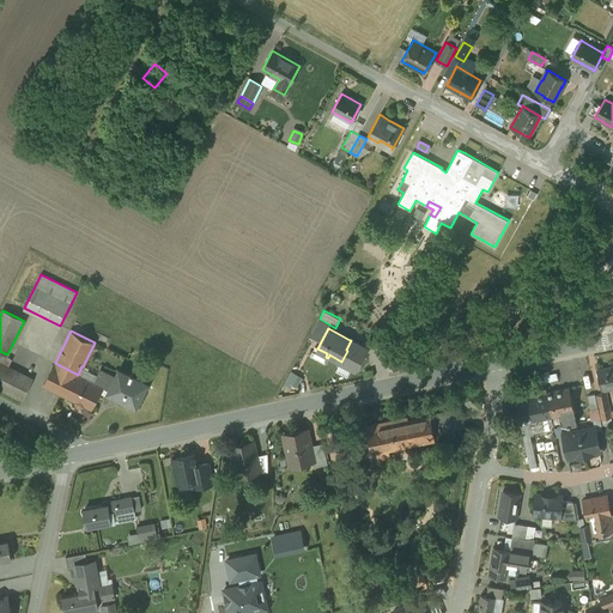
[(366,347),(351,339),(350,340),(351,340),(346,350),(347,351),(341,362),(354,369),(354,368),(356,368),(359,368),(362,362),(360,358),(366,347)]
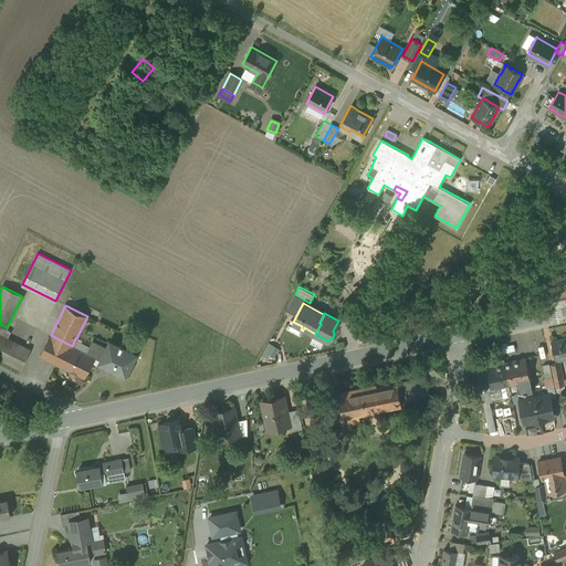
[(373,327),(358,318),(352,331),(358,335),(360,331),(368,335),(373,327)]
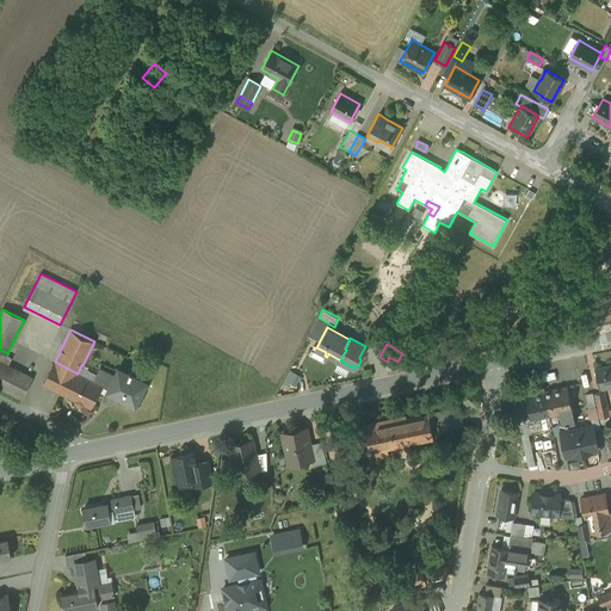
[(34,378),(0,360),(0,387),(23,399),(34,378)]
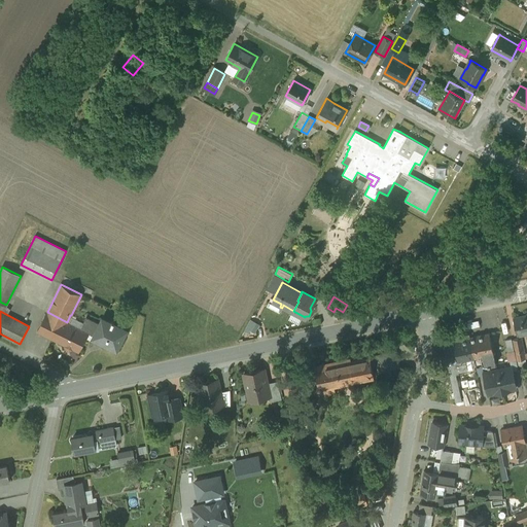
[(86,317),(80,328),(67,322),(47,312),(38,330),(37,330),(66,345),(66,346),(66,348),(70,350),(72,349),(72,348),(78,351),(88,332),(95,336),(101,324),(86,317)]
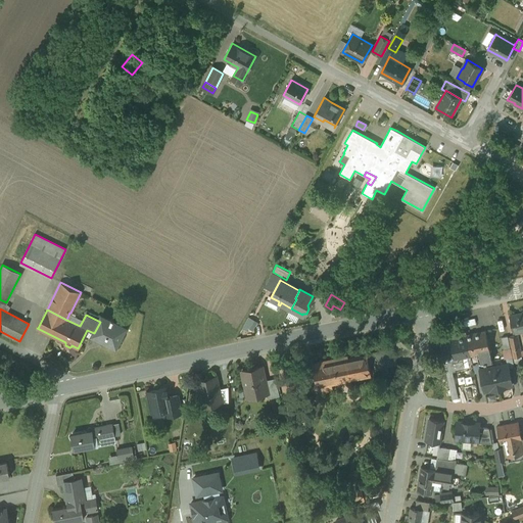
[(522,312),(510,315),(514,332),(522,330),(522,312)]
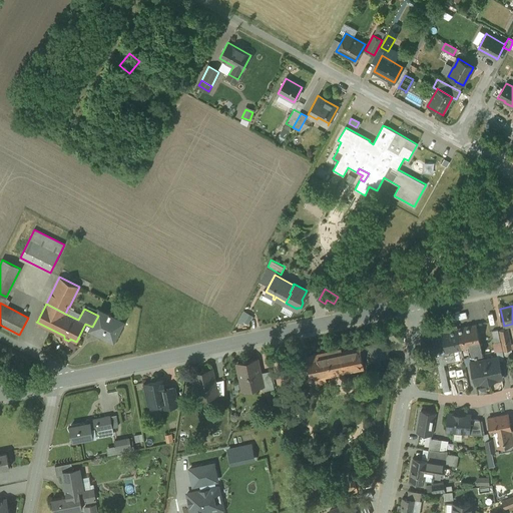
[(108,315),(100,311),(98,316),(92,327),(91,329),(93,330),(93,329),(102,333),(101,334),(113,340),(118,330),(117,330),(121,322),(122,323),(122,322),(110,316),(111,313),(109,312),(108,315)]
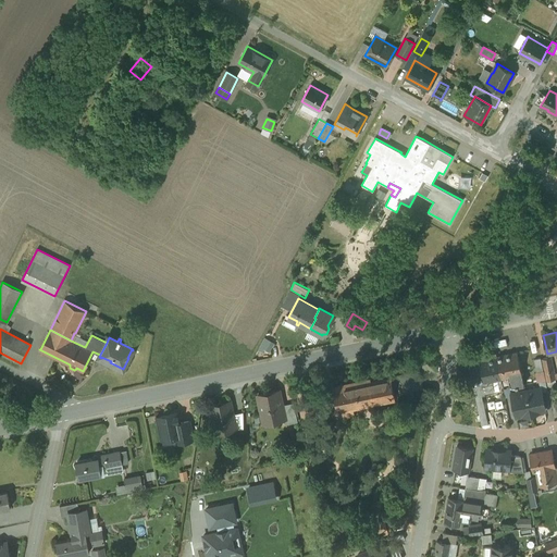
[(496,353),(467,359),(482,424),(487,423),(482,394),(499,390),(497,379),(500,378),(496,357),(496,353)]
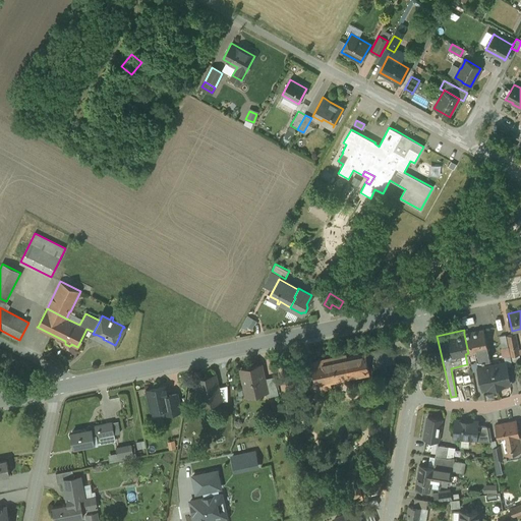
[(464,334),(468,353),(475,352),(477,362),(482,361),(484,361),(484,360),(490,359),(483,330),(464,334)]
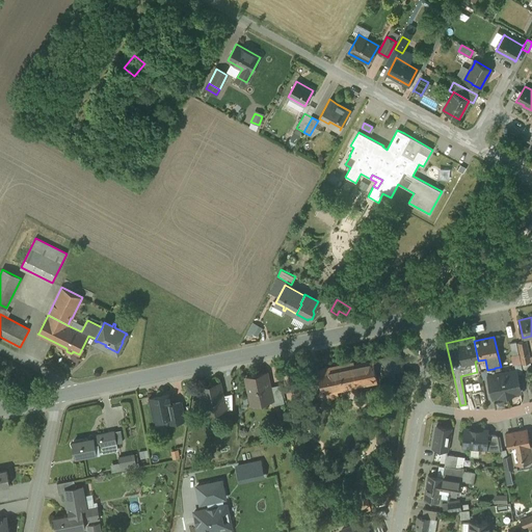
[(526,341),(517,342),(521,355),(529,353),(526,341)]
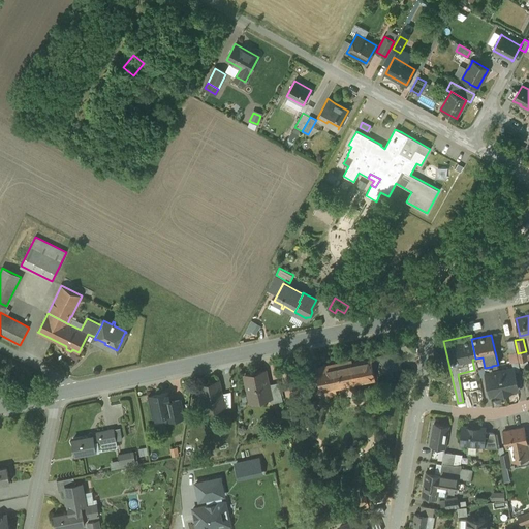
[(514,340),(507,341),(510,353),(516,352),(514,340)]
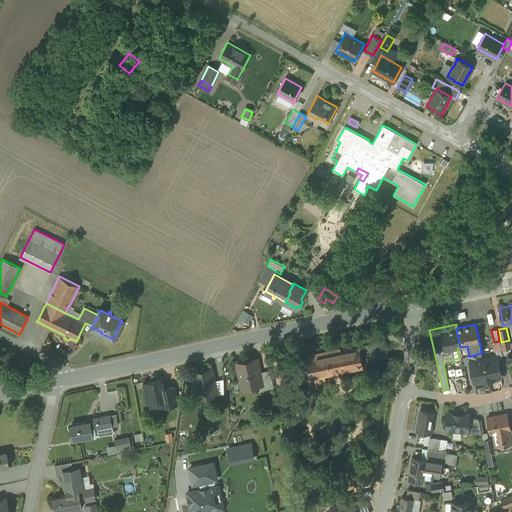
[(509,340),(501,342),(503,350),(510,348),(509,340)]
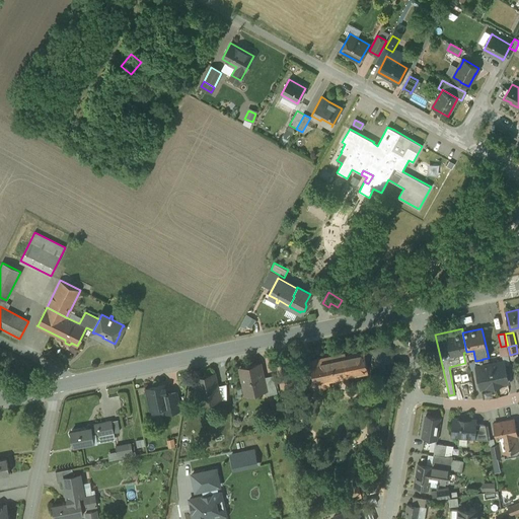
[(346,356),(350,374),(369,371),(364,352),(346,356)]
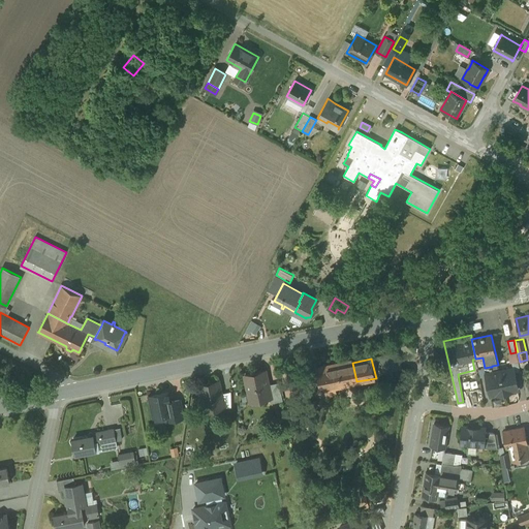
[(356,381),(352,363),(351,361),(317,368),(317,371),(319,380),(321,390),(335,386),(343,384),(344,385),(345,385),(344,384),(349,383),(349,384),(350,384),(350,383),(356,381)]
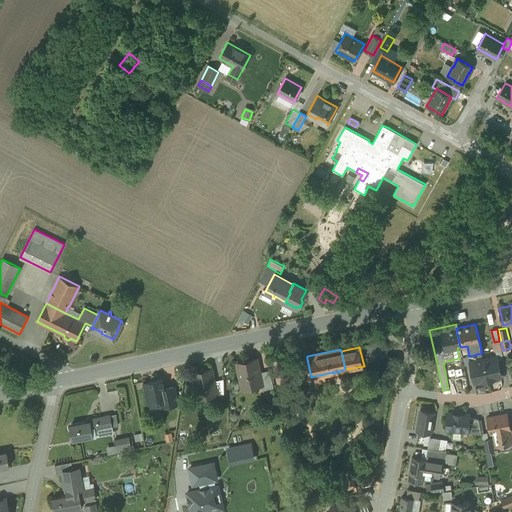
[(282,356),(273,358),(278,381),(294,378),(293,372),(291,372),(290,369),(285,370),(282,356)]
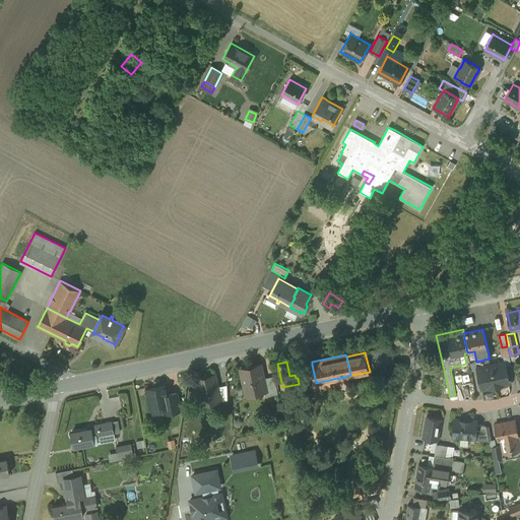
[(505,362),(491,365),(496,386),(509,383),(505,362)]
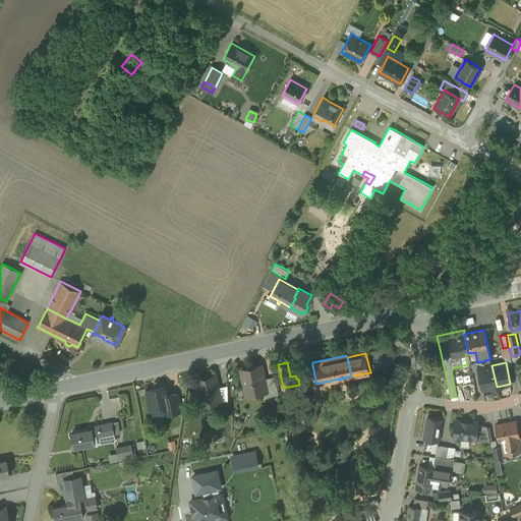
[(261,365),(241,369),(246,396),(248,395),(247,393),(265,389),(266,392),(267,391),(264,379),(261,365)]
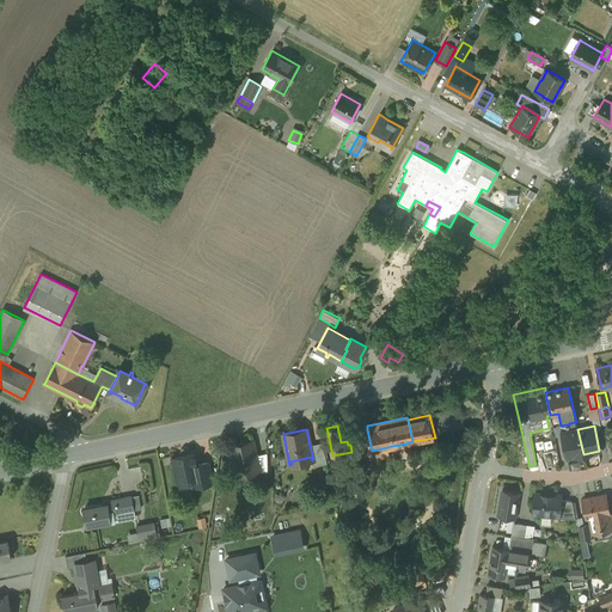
[(577,429),(562,433),(567,457),(583,454),(577,429)]
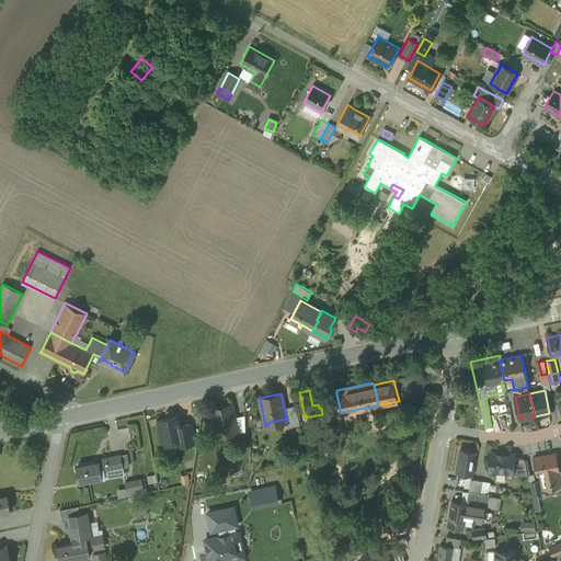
[(232,403),(212,408),(217,436),(238,432),(237,428),(238,428),(235,416),(232,403)]
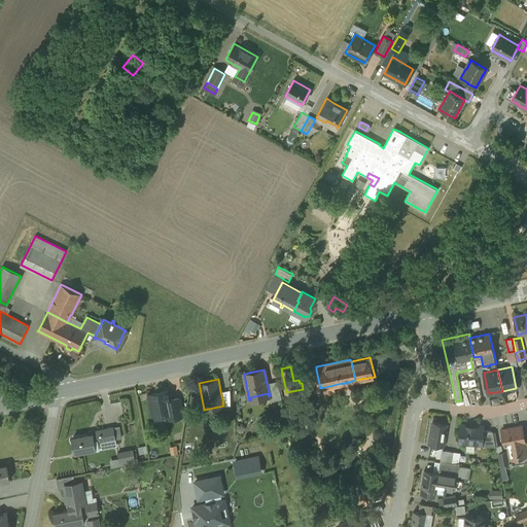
[(278,381),(267,383),(270,395),(269,396),(270,401),(282,398),(278,381)]
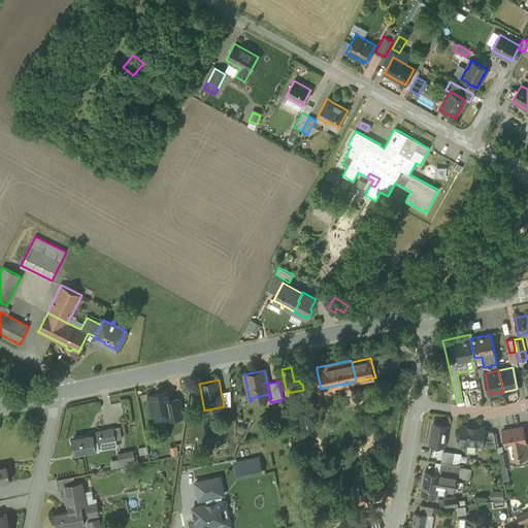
[(334,386),(321,389),(323,396),(336,393),(334,386)]
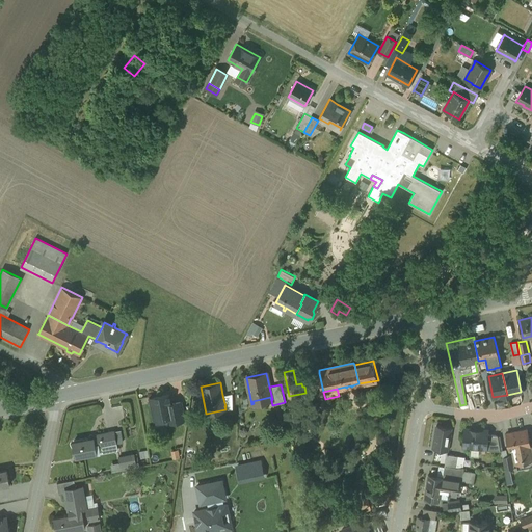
[(232,393),(222,395),(225,406),(224,406),(225,409),(233,408),(232,393)]
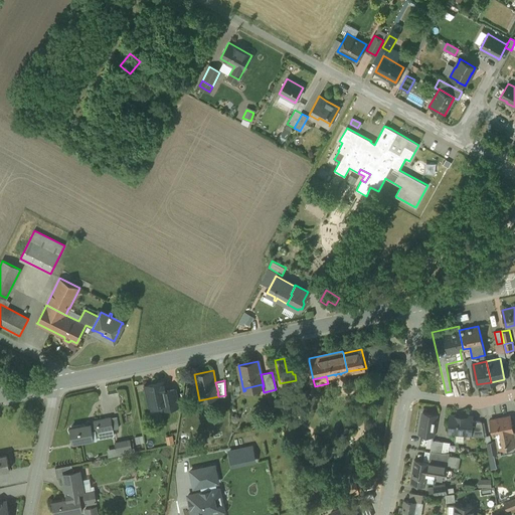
[(164,381),(145,385),(150,405),(163,403),(168,402),(168,401),(166,390),(164,381)]
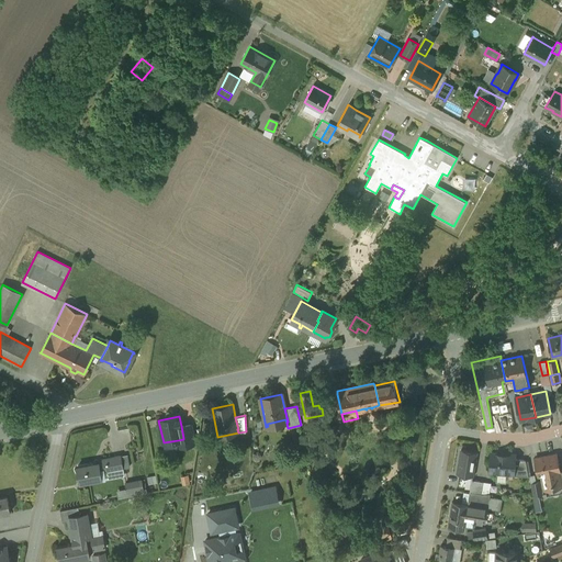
[(192,424),(181,426),(183,438),(183,439),(184,446),(195,444),(192,424)]
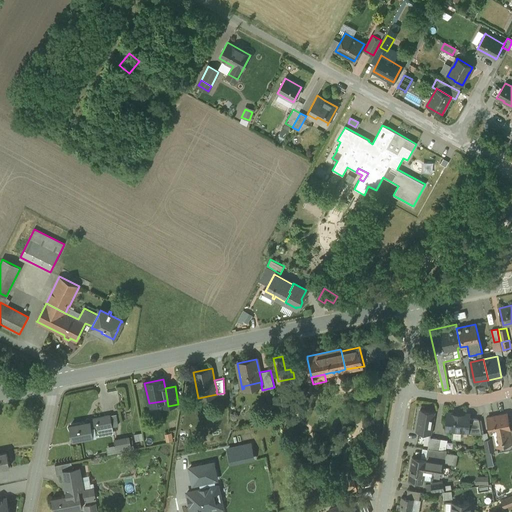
[(434,411),(420,409),(416,431),(431,433),(434,411)]
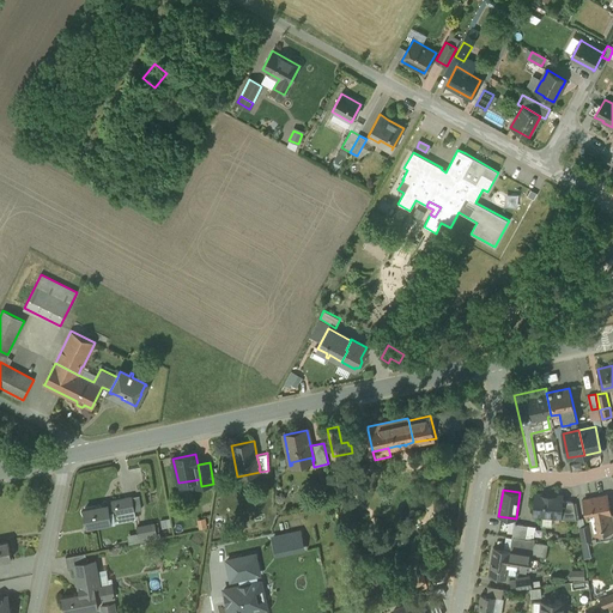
[(562,496),(535,493),(534,514),(542,515),(542,516),(552,517),(552,515),(559,516),(560,516),(562,501),(562,496)]
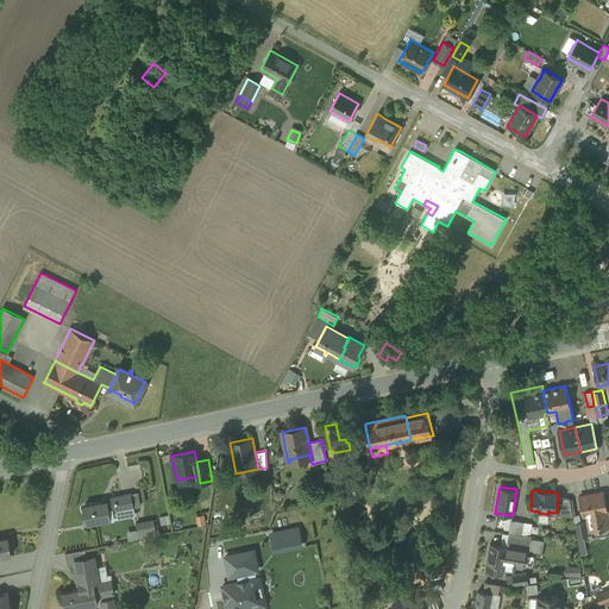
[(603,491),(579,496),(583,515),(588,514),(590,531),(591,529),(591,527),(607,523),(608,527),(608,526),(606,510),(607,510),(603,491)]
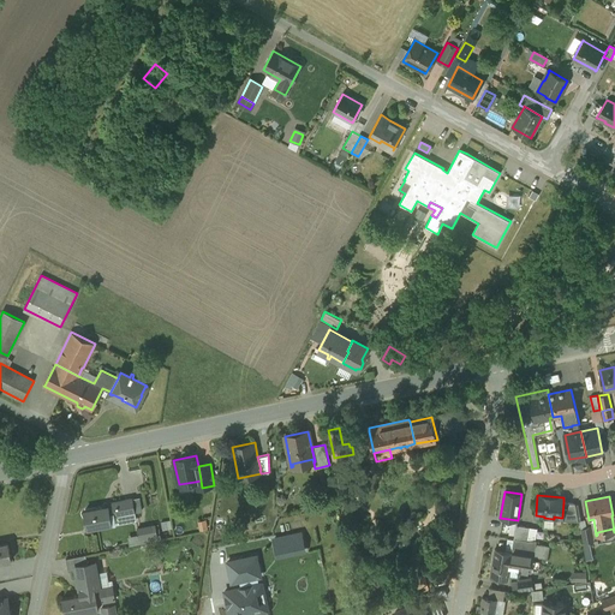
[(132,499),(135,513),(143,512),(141,497),(132,499)]
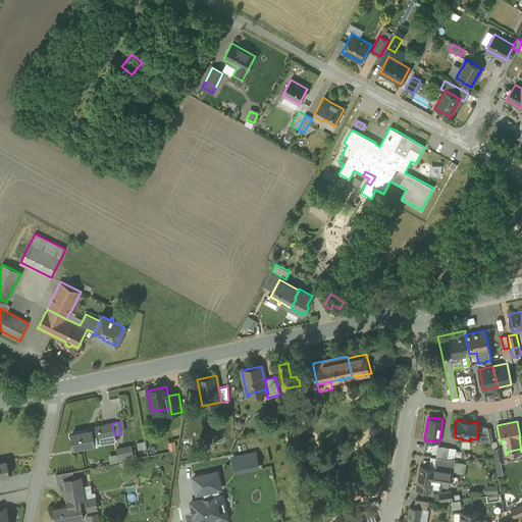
[(112,423),(88,428),(89,431),(92,430),(94,439),(102,437),(103,444),(115,441),(114,435),(112,423)]
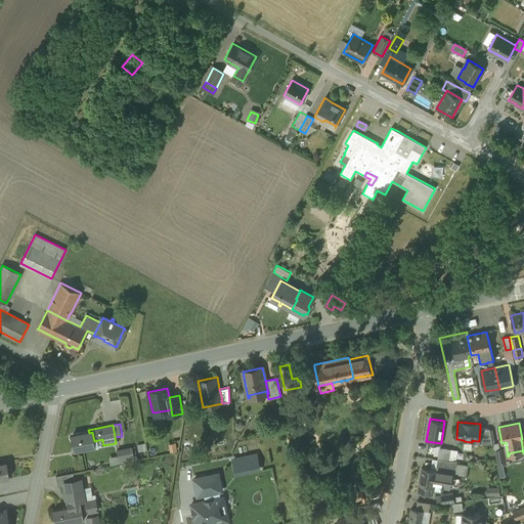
[(490,428),(480,428),(479,441),(478,441),(478,442),(492,443),(490,428)]
